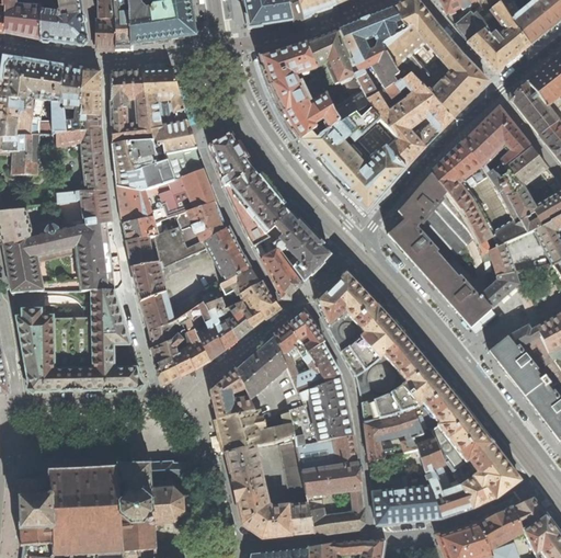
[(23,34),(39,37),(41,9),(41,1),(32,0),(32,4),(15,3),(4,3),(4,15),(4,31),(23,34)]
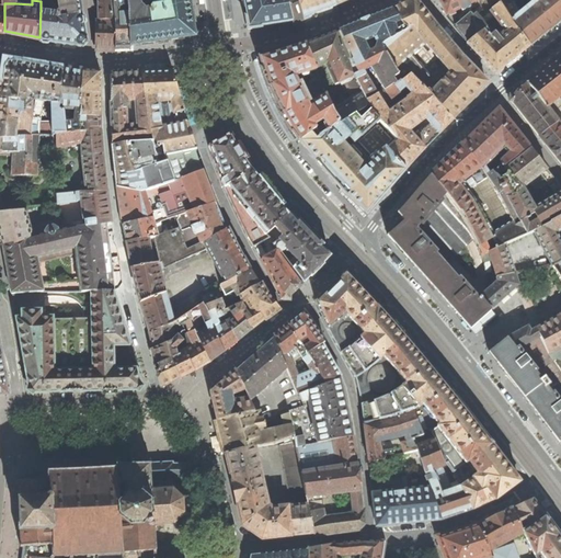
[(71,42),(81,43),(87,37),(82,10),(80,0),(58,0),(60,8),(58,10),(41,9),(39,37),(56,40),(71,42)]
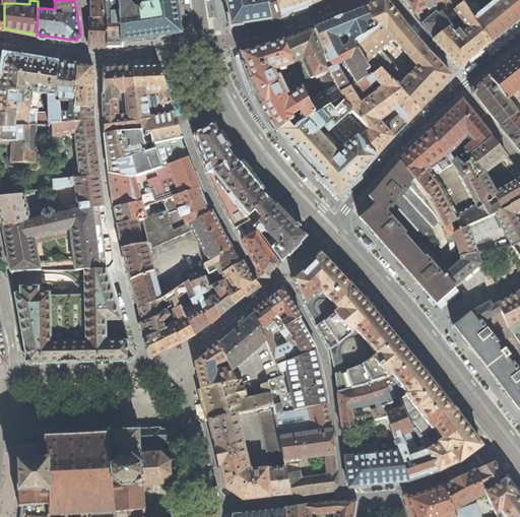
[(90,0),(91,17),(106,17),(105,0),(90,0)]
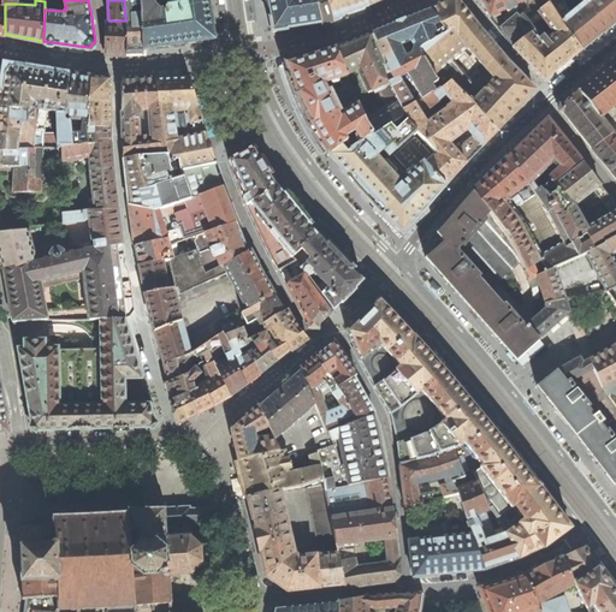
[(144,51),(144,47),(142,11),(142,7),(134,9),(134,12),(131,12),(131,1),(141,1),(141,0),(124,0),(125,21),(126,51),(137,51),(144,51)]
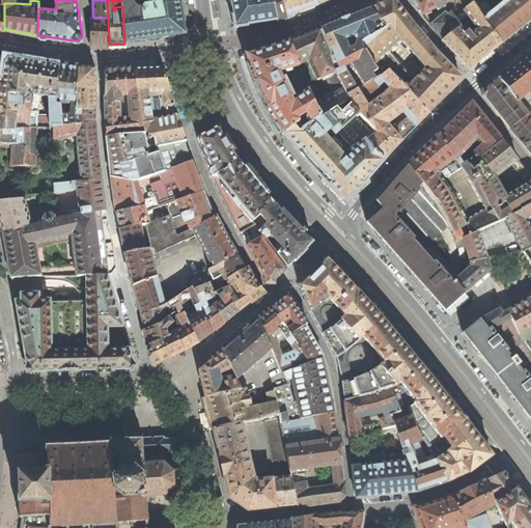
[(121,0),(121,1),(122,6),(122,9),(124,40),(147,37),(185,31),(183,18),(180,1),(180,0),(121,0)]
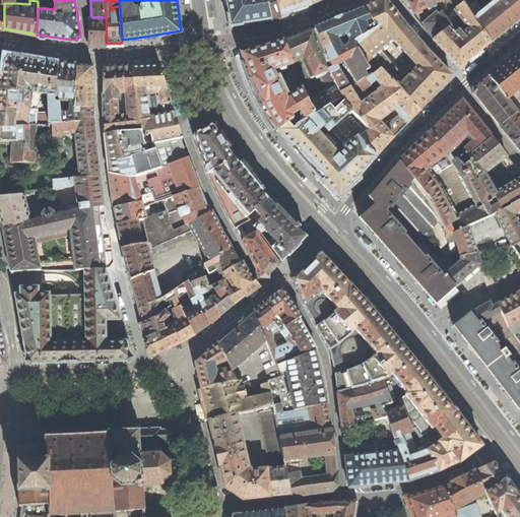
[(231,23),(240,22),(271,17),(267,0),(225,0),(231,23)]
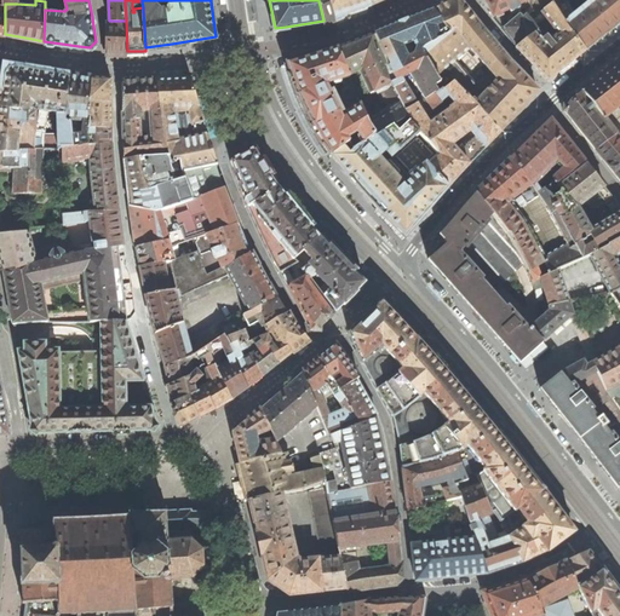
[(331,18),(336,17),(329,0),(319,0),(323,21),(331,18)]
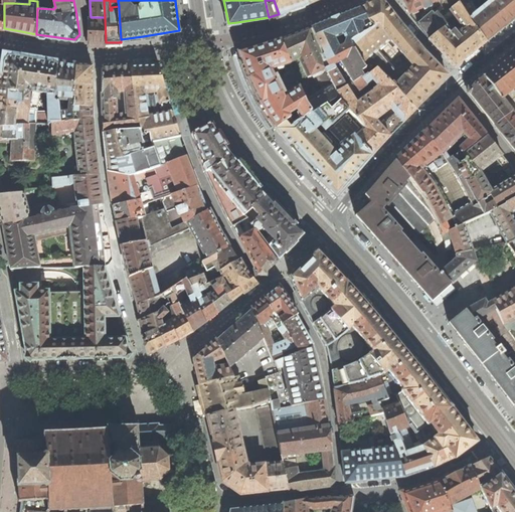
[(274,0),(279,14),(295,8),(309,3),(308,0),(274,0)]
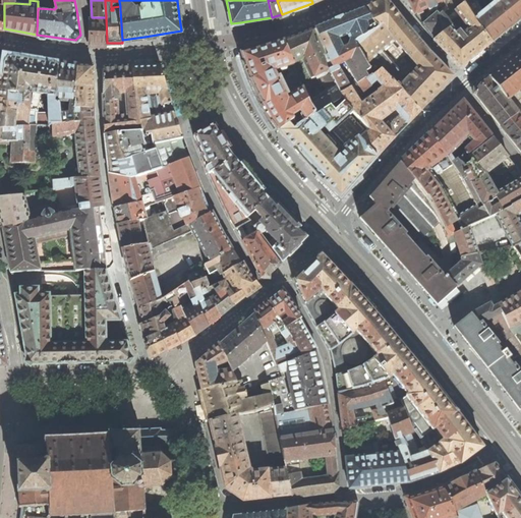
[(382,67),(396,82),(421,108),(438,91),(438,90),(452,75),(452,73),(431,51),(430,51),(418,35),(417,35),(406,20),(405,20),(389,0),(374,0),(363,5),(378,24),(354,40),(373,72),(382,67)]
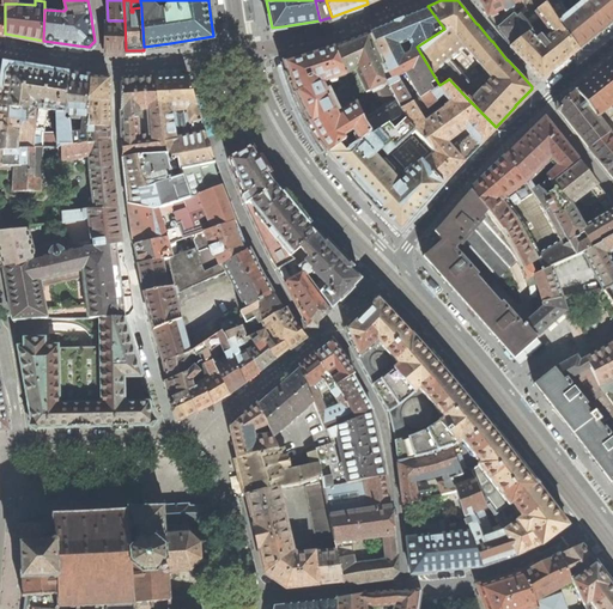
[(481,0),(483,2),(487,13),(504,6),(505,8),(514,5),(513,1),(515,0),(481,0)]
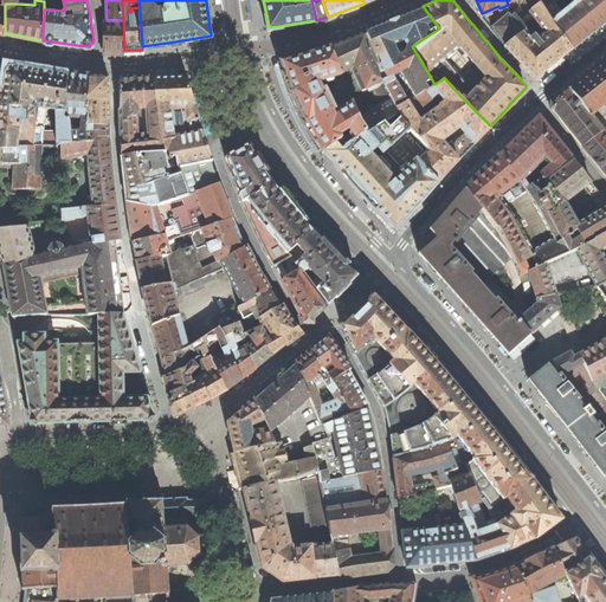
[(574,0),(562,11),(555,0),(550,0),(543,6),(552,20),(552,21),(573,46),(600,24),(605,19),(605,0),(574,0)]
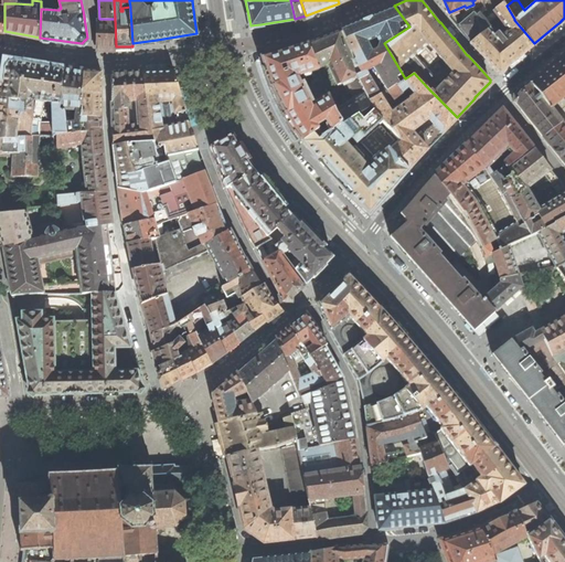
[(470,40),(500,71),(519,55),(534,43),(514,20),(514,19),(507,6),(504,1),(489,11),(483,14),(490,25),(470,40)]
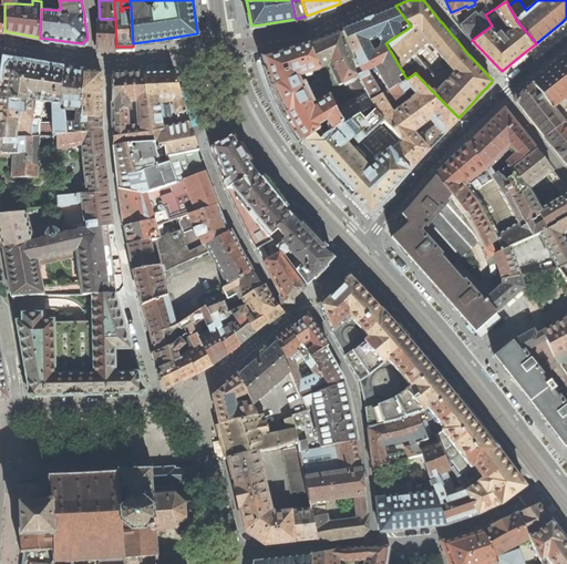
[(368,17),(342,27),(357,59),(356,59),(362,70),(357,73),(357,74),(364,90),(370,100),(381,93),(368,69),(377,64),(380,72),(378,73),(379,75),(382,74),(389,88),(400,81),(402,81),(406,79),(385,43),(411,27),(395,6),(368,17)]
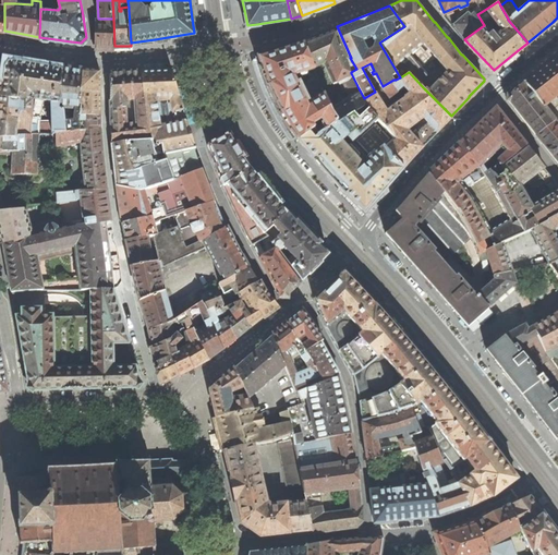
[(457,31),(464,39),(484,25),(477,14),(477,13),(474,16),(472,14),(471,15),(468,12),(451,24),(457,31)]
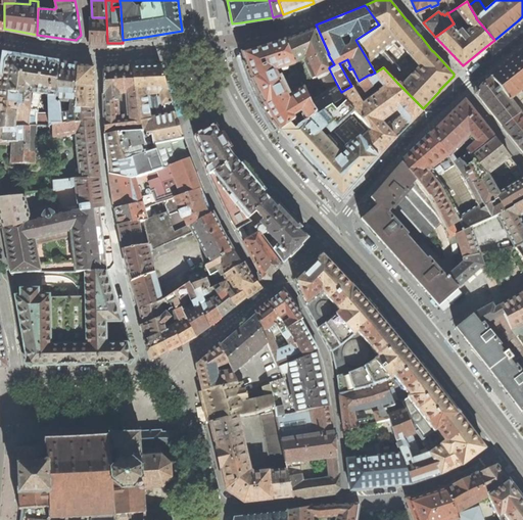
[(92,30),(92,42),(97,43),(107,43),(106,17),(92,17),(92,30)]
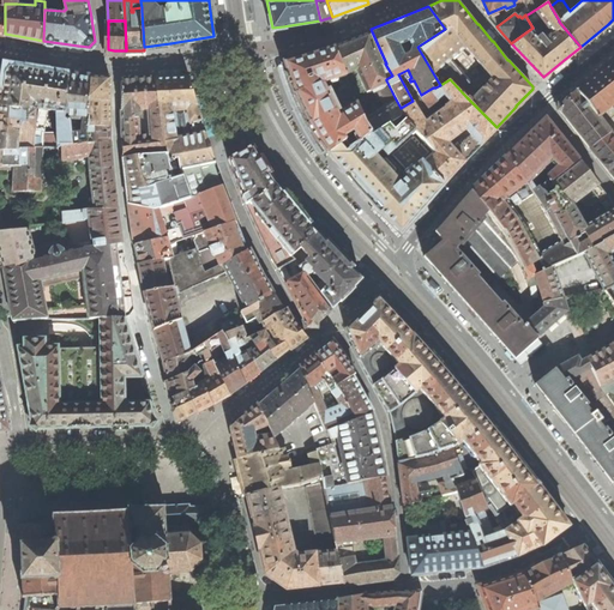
[(353,36),(335,43),(345,72),(356,67),(367,90),(386,80),(386,79),(392,76),(385,64),(386,64),(371,29),(353,36)]
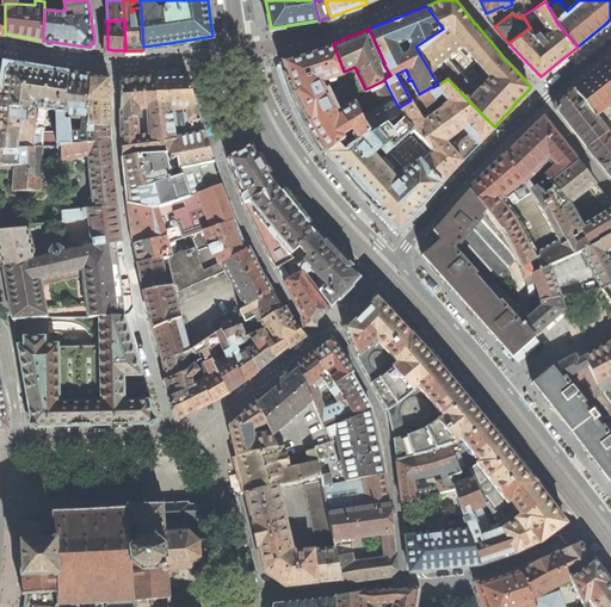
[(321,143),(326,149),(344,137),(347,144),(359,137),(369,130),(365,123),(363,116),(353,94),(339,103),(335,94),(329,97),(323,86),(322,86),(320,81),(338,75),(341,85),(347,81),(344,72),(333,43),(308,51),(283,60),(298,100),(303,111),(307,118),(310,125),(315,135),(321,143)]
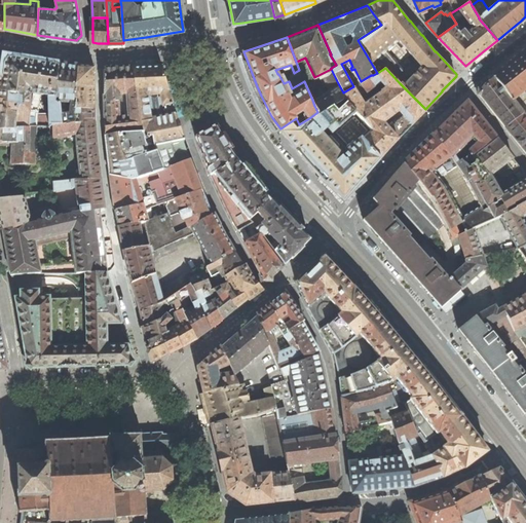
[(494,74),(513,98),(525,86),(525,48),(521,52),(494,74)]
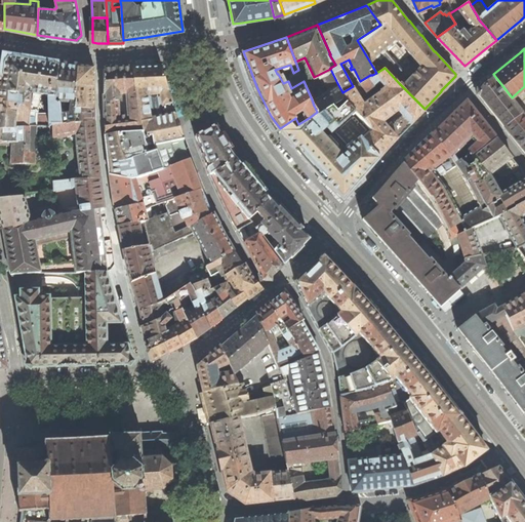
[(0,76),(0,125),(25,125),(36,123),(52,123),(52,121),(62,121),(61,104),(58,99),(55,99),(58,59),(34,56),(5,52),(3,53),(0,76)]
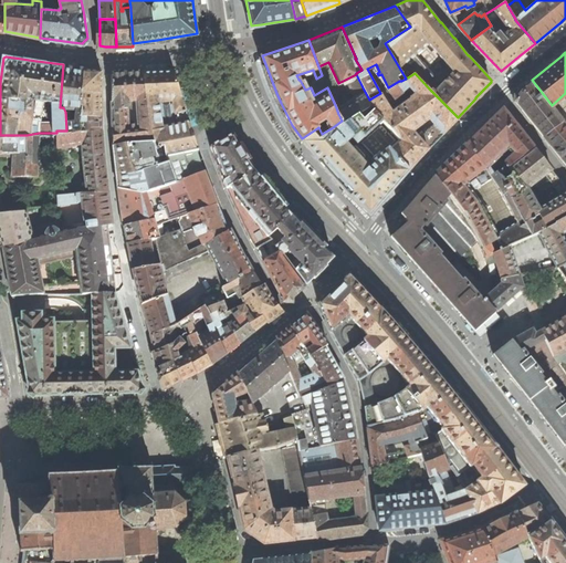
[(82,108),(82,91),(83,68),(73,66),(63,64),(60,107),(63,107),(65,112),(66,131),(82,128),(81,113),(82,108)]
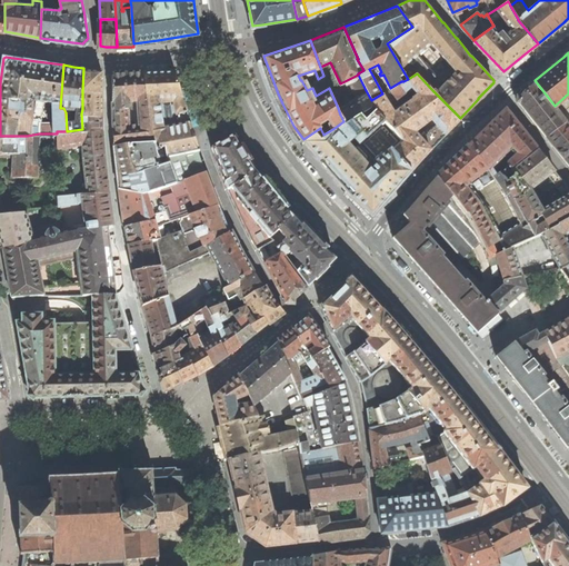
[(93,69),(83,68),(82,91),(102,91),(101,82),(101,69),(93,69)]
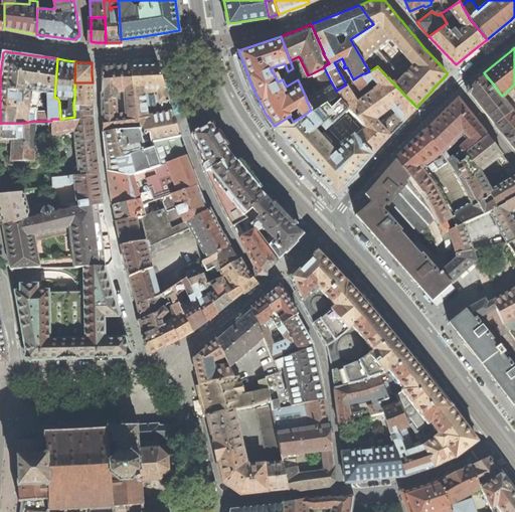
[(141,62),(130,63),(134,90),(139,127),(140,127),(143,141),(144,141),(178,134),(181,134),(178,127),(174,115),(170,102),(158,62),(141,62)]
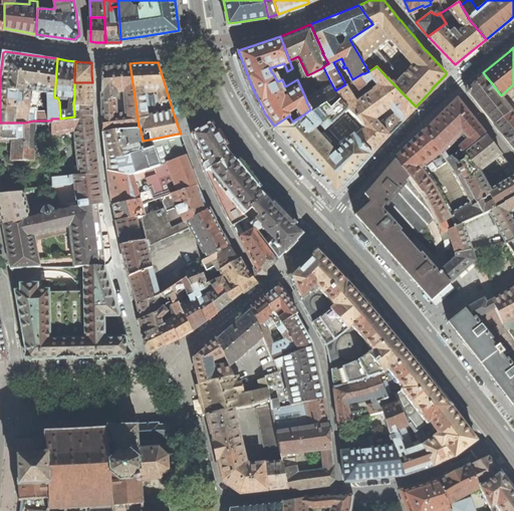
[(115,64),(101,63),(102,109),(102,123),(102,130),(125,128),(139,126),(134,89),(130,63),(115,64)]
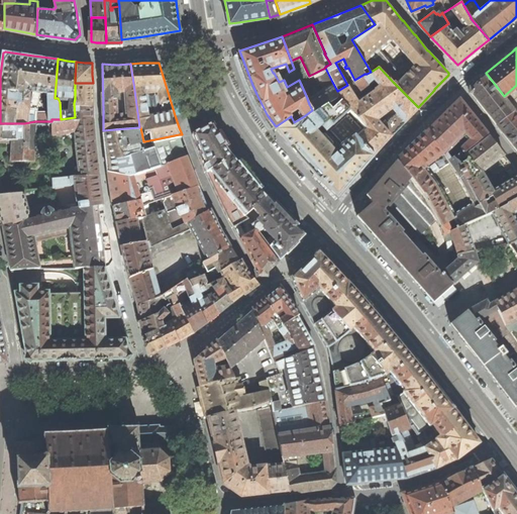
[(393,132),(418,107),(393,82),(379,67),(371,72),(367,74),(365,74),(354,80),(349,84),(354,90),(351,92),(347,85),(337,91),(341,99),(345,107),(347,106),(348,108),(365,125),(365,126),(355,133),(374,153),(393,132)]
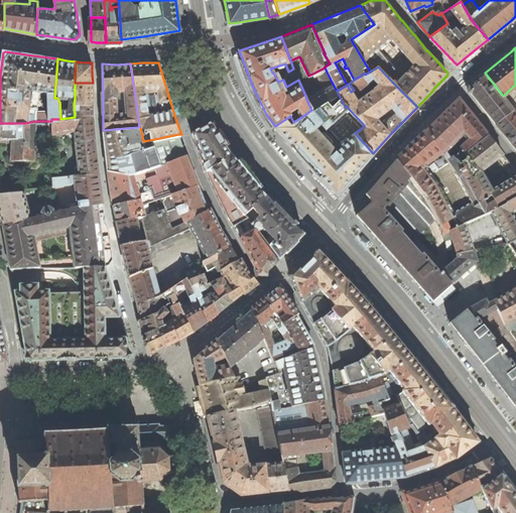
[(515,112),(503,96),(485,73),(468,88),(494,120),(515,147),(515,112)]
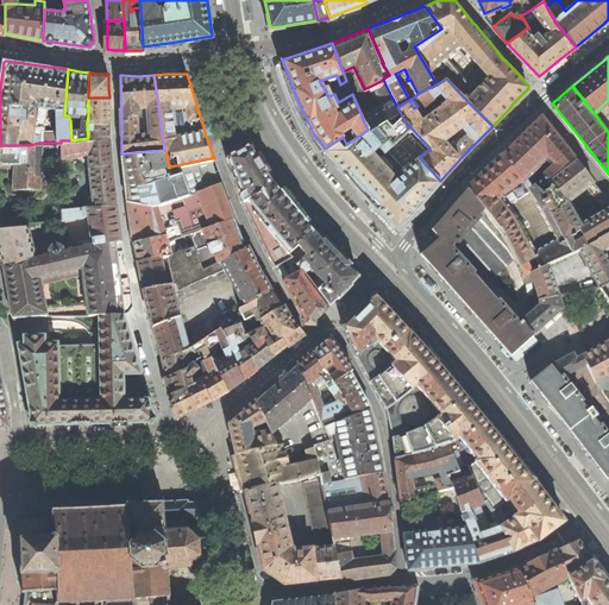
[(402,117),(397,107),(391,96),(362,115),(364,123),(368,130),(370,131),(388,120),(391,126),(402,117)]
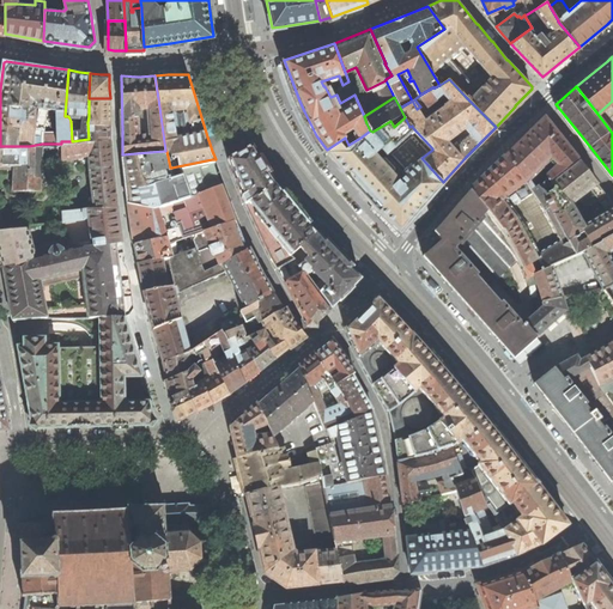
[(110,111),(110,98),(89,98),(89,117),(87,122),(110,123),(110,111)]
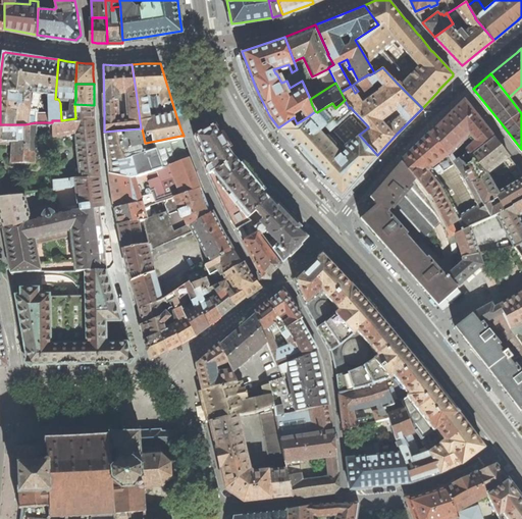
[(448,115),(430,131),(448,152),(468,132),(475,138),(466,147),(467,149),(470,152),(492,134),(465,99),(463,99),(448,115)]
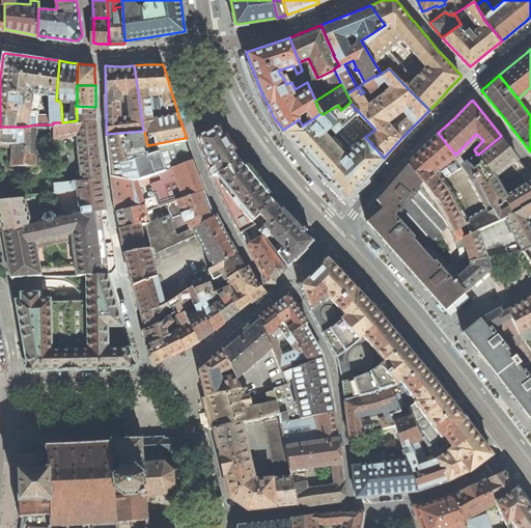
[(300,149),(300,150),(308,159),(329,183),(330,182),(347,200),(369,175),(384,158),(365,137),(374,130),(374,129),(358,111),(357,109),(355,110),(351,102),(341,110),(338,105),(323,114),(320,113),(312,119),(302,126),(299,119),(283,130),(300,149)]
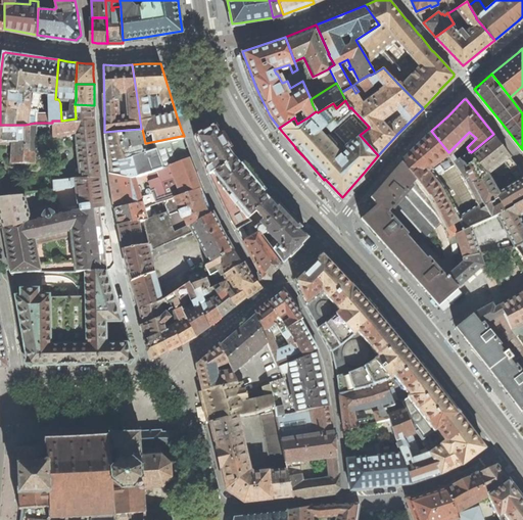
[(94,112),(94,105),(75,104),(76,119),(94,119),(94,112)]
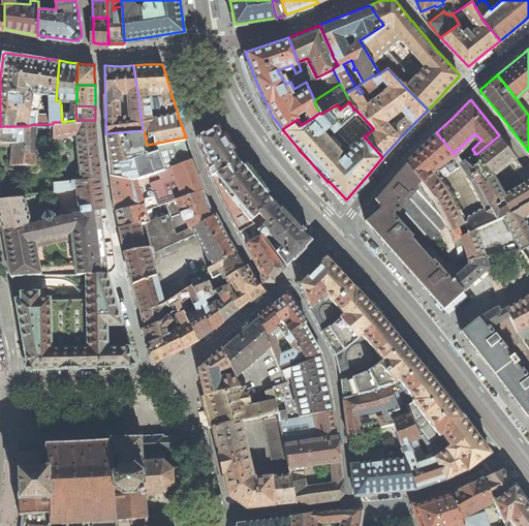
[(97,145),(95,120),(76,120),(62,122),(53,122),(53,124),(53,136),(76,132),(76,140),(76,142),(78,143),(78,144),(79,145),(83,178),(101,176),(97,145)]
